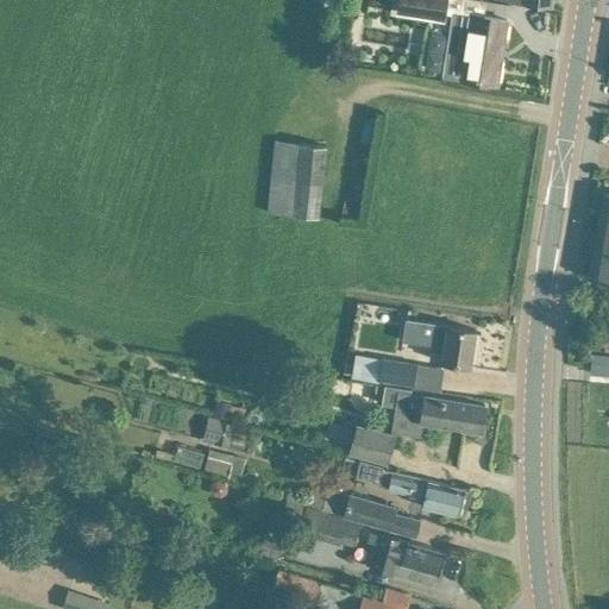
[(447,0),(399,0),(397,13),(445,22),(447,0)]
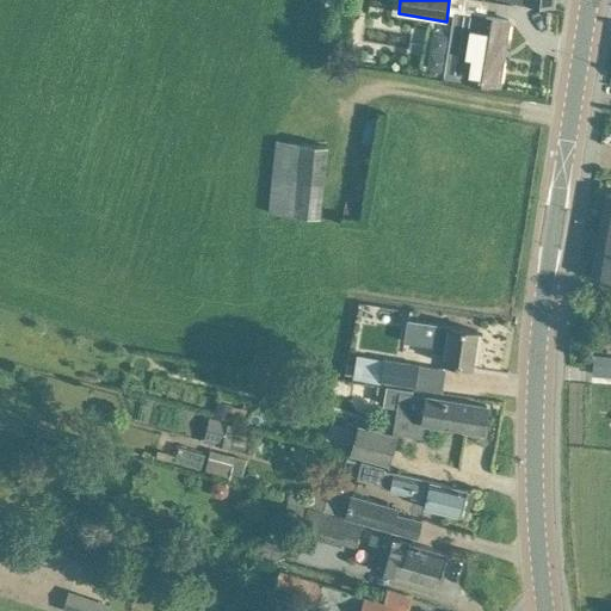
[(455,13),(445,75),(475,80),(499,84),(499,81),(498,81),(503,50),(505,50),(510,20),(462,13),(455,12),(455,13)]
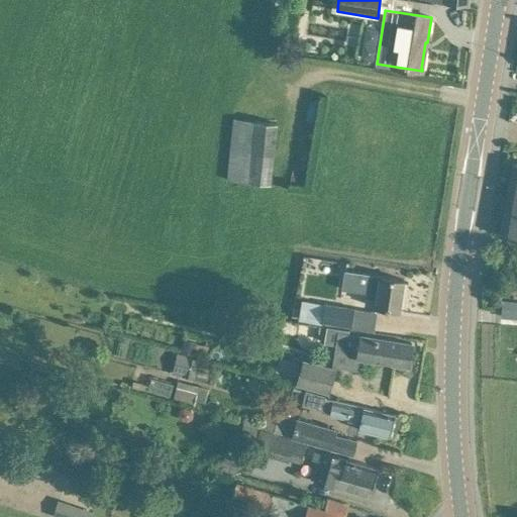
[(288,107),(290,92),(278,90),(276,105),(288,107)]
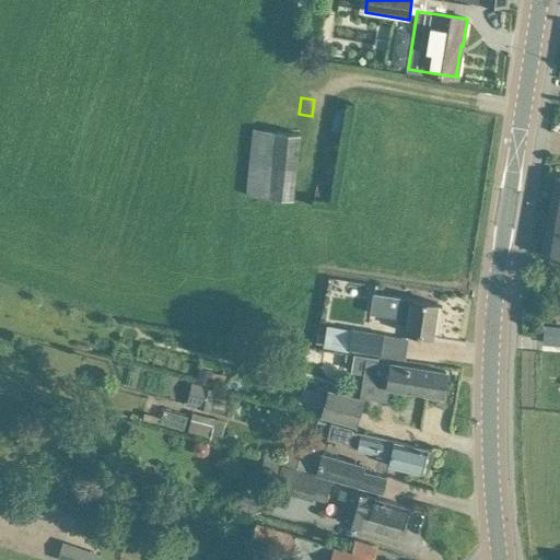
[(296,133),(252,129),(246,191),(290,196),(296,133)]
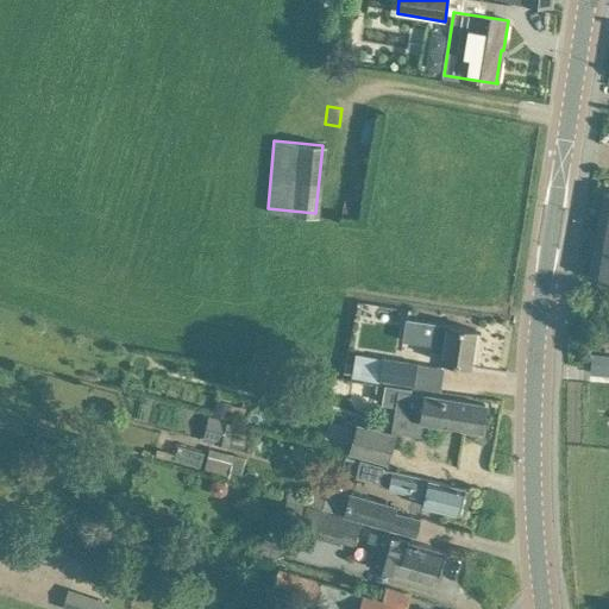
[(608,193),(603,193),(589,278),(608,281),(608,193)]
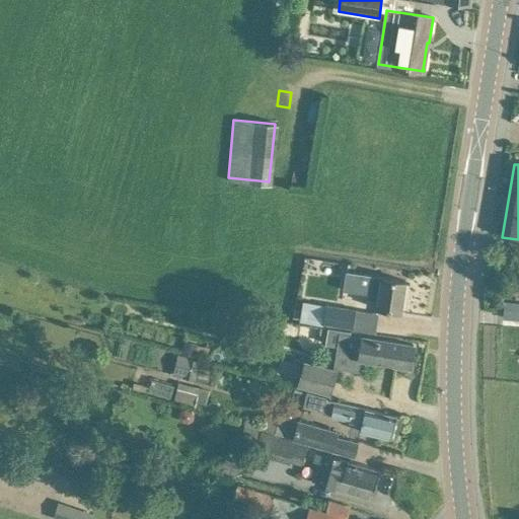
[(405,281),(346,272),(343,290),(382,297),(380,310),(400,313),(405,281)]
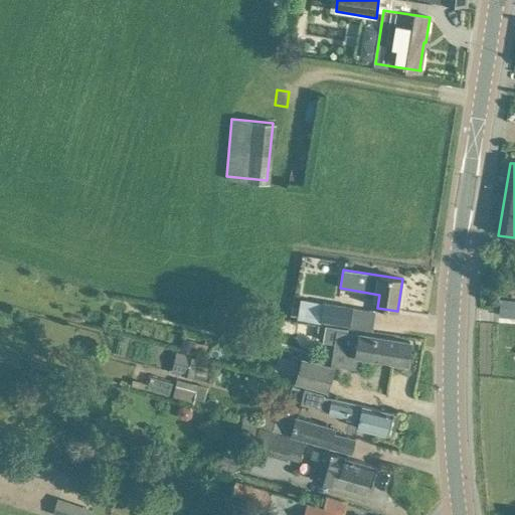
[(514,299),(501,298),(499,315),(514,316),(514,299)]
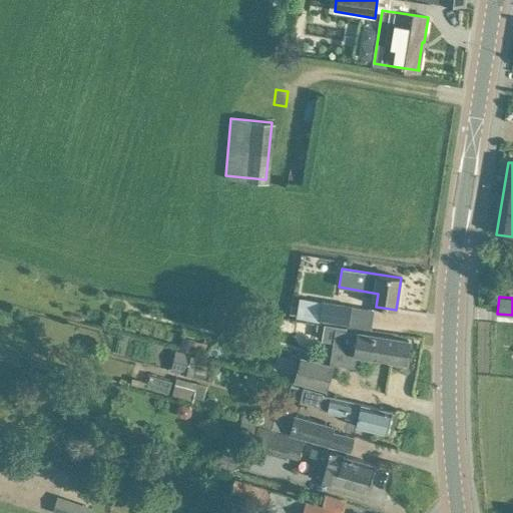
[(351,307),(322,302),(319,319),(348,325),(351,307)]
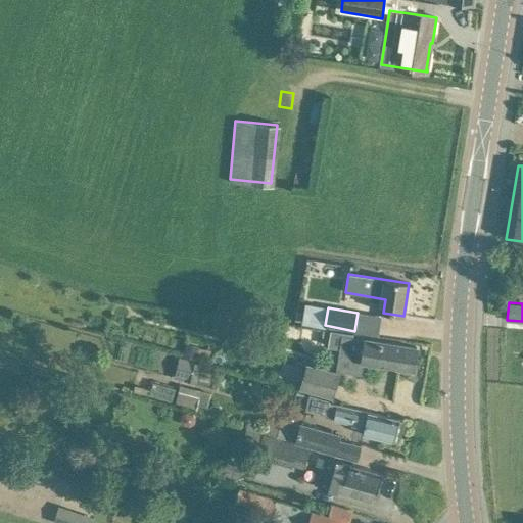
[(350,337),(350,338),(342,337),(337,370),(361,374),(363,362),(413,370),(417,348),(350,337)]
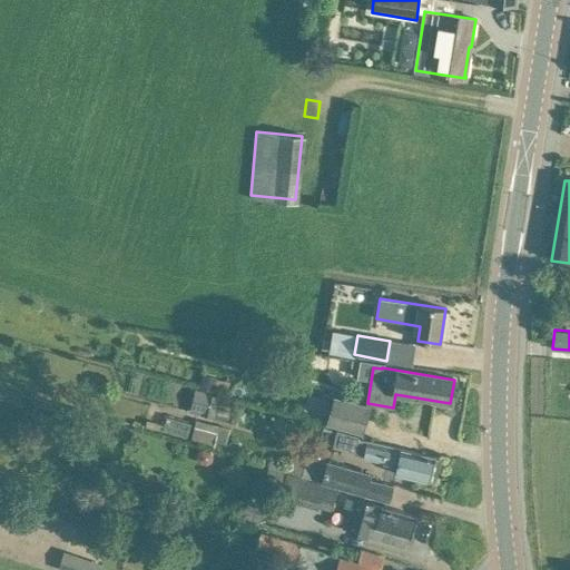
[(205,371),(202,386),(212,389),(215,374),(205,371)]
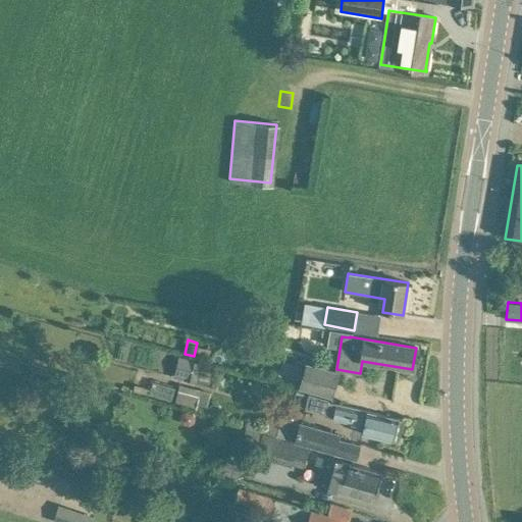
[(180,358),(175,377),(198,382),(202,363),(180,358)]
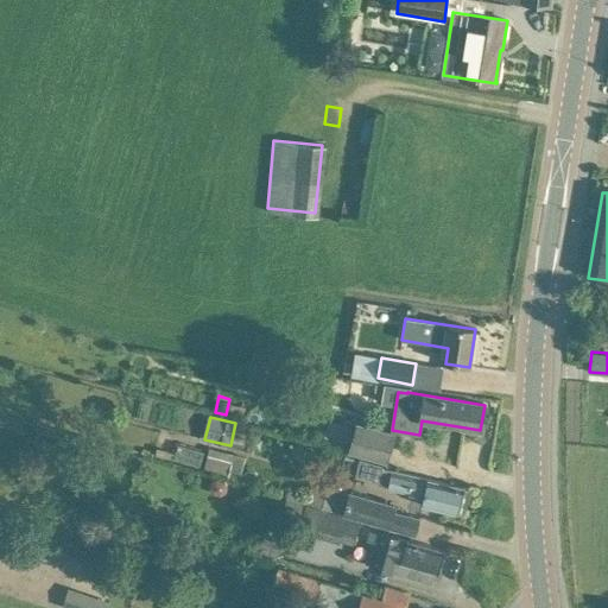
[(394,435),(355,424),(348,451),(386,462),(394,435)]
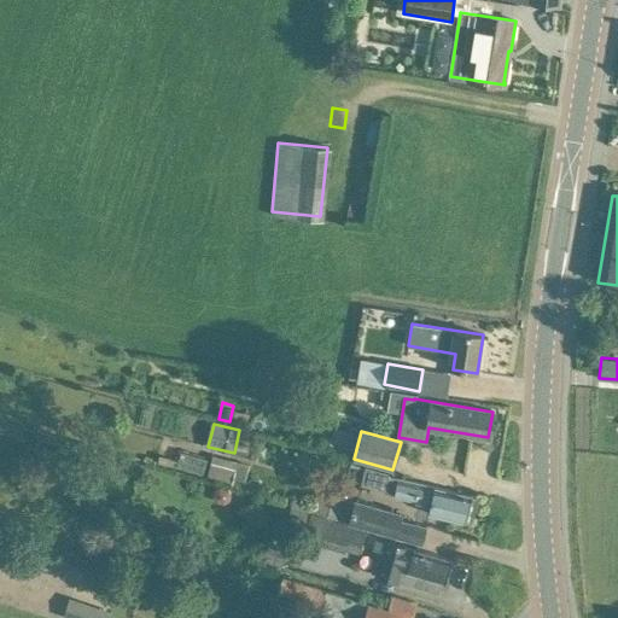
[(209,456),(182,448),(178,464),(204,472),(209,456)]
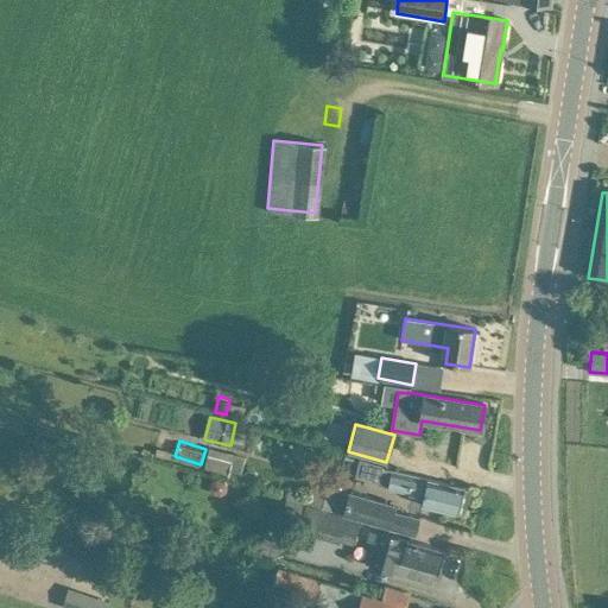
[(210,444),(203,467),(238,476),(236,480),(249,483),(253,473),(242,469),(246,455),(210,444)]
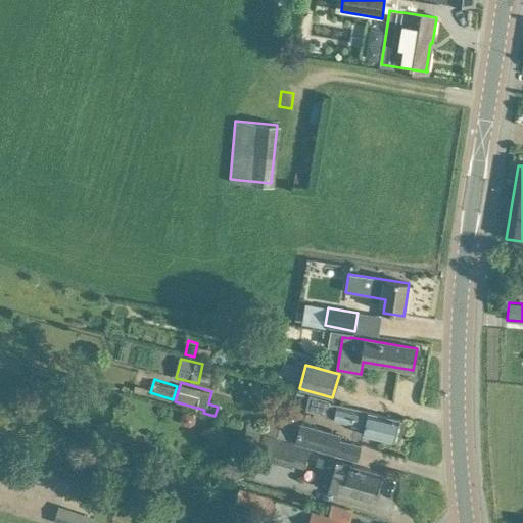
[(149,387),(135,383),(133,390),(147,394),(149,387)]
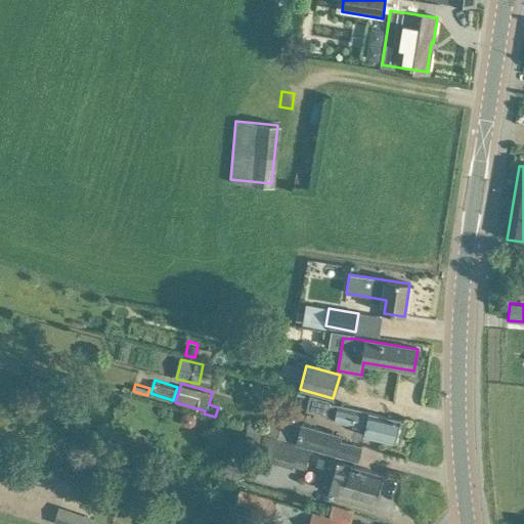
[(330,400),(309,395),(306,410),(339,418),(338,420),(367,427),(365,436),(395,443),(397,436),(400,437),(404,423),(400,423),(400,421),(329,403),(330,400)]
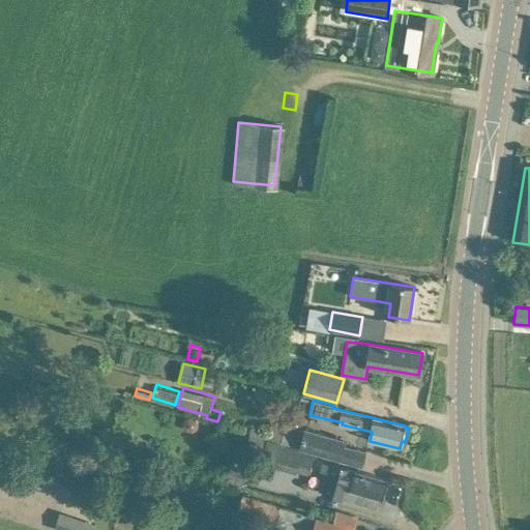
[(196,419),(188,417),(183,419),(182,425),(185,430),(193,432),(197,429),(198,423),(196,419)]
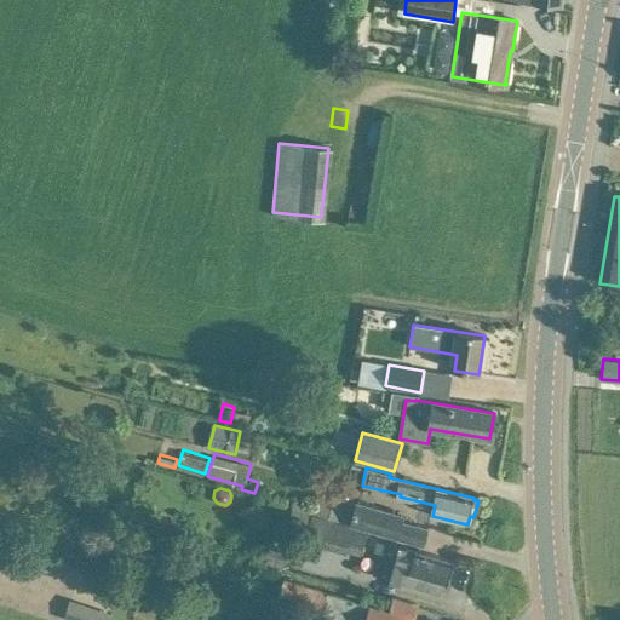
[(315,501),(311,514),(368,529),(367,530),(423,546),(428,528),(400,521),(402,515),(346,499),(345,503),(316,495),(315,501)]
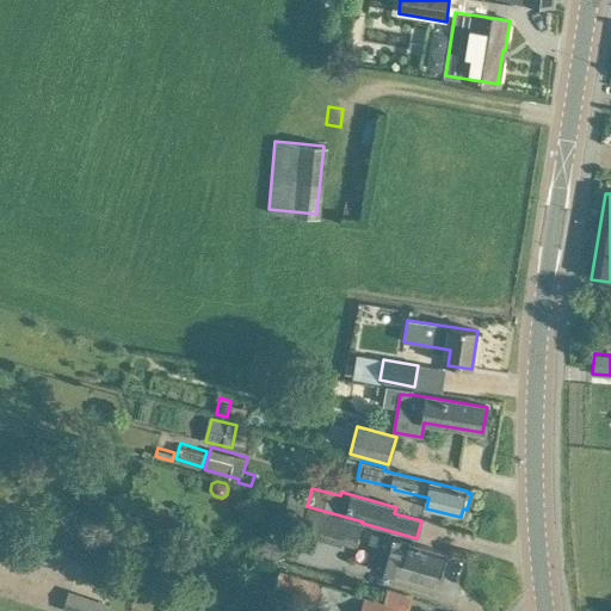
[(288,501),(284,516),(302,522),(300,531),(356,547),(356,544),(362,523),(363,522),(307,506),(307,507),(304,507),(288,501)]
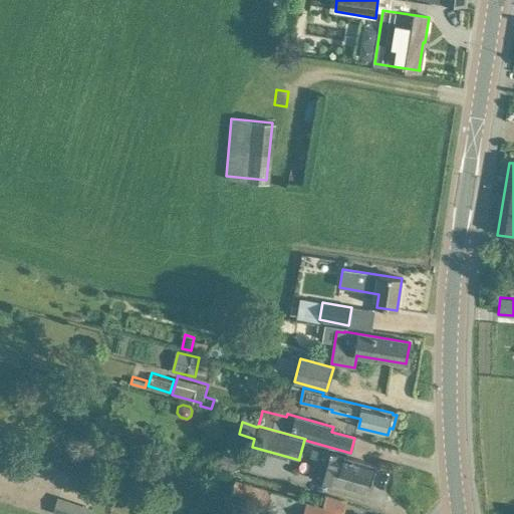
[(313,461),(308,476),(312,477),(312,480),(331,485),(331,484),(363,492),(366,484),(370,485),(376,466),(356,460),(320,450),(316,462),(313,461)]
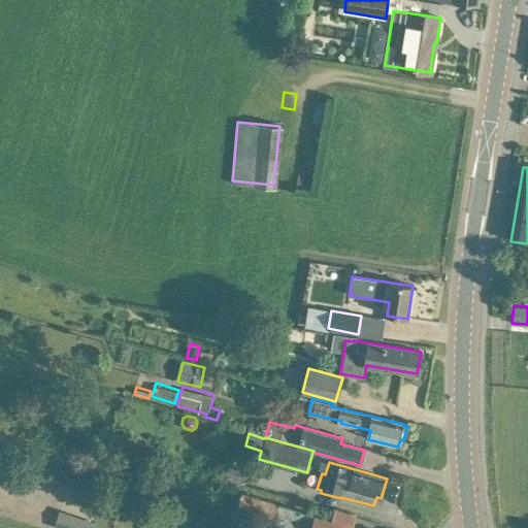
[(226,476),(242,482),(246,469),(230,464),(226,476)]
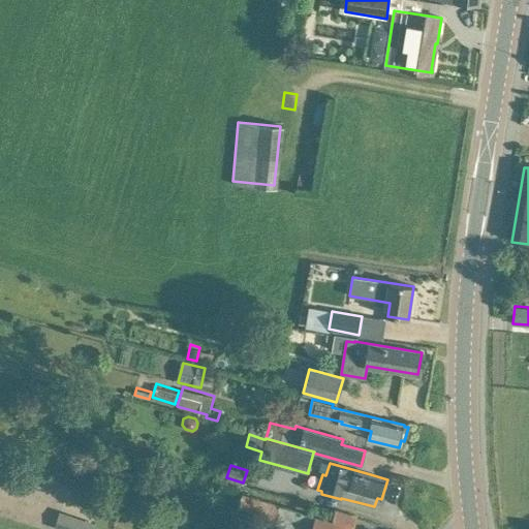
[(404,478),(399,496),(408,498),(413,481),(404,478)]
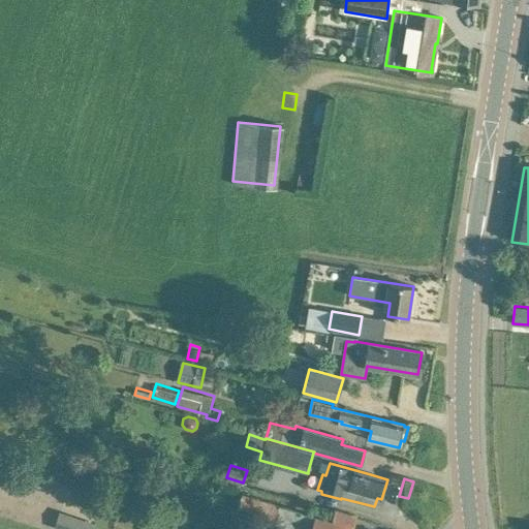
[(335,510),(334,514),(332,522),(301,512),(279,505),(279,506),(242,495),(237,512),(274,524),(273,528),(275,528),(296,528),(297,528),(352,528),(356,517),(335,510)]
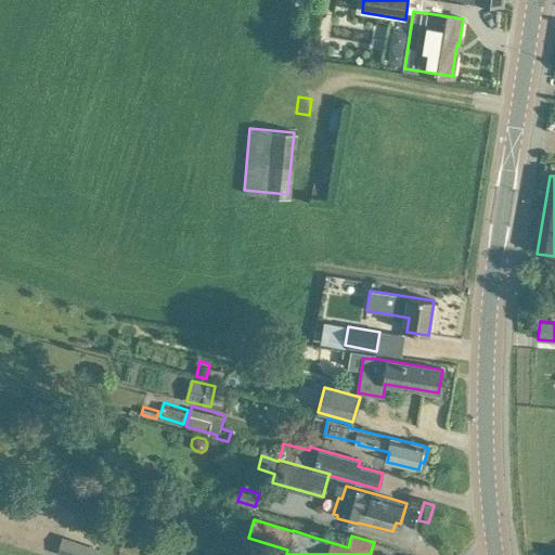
[(145,534),(141,546),(156,552),(160,540),(145,534)]
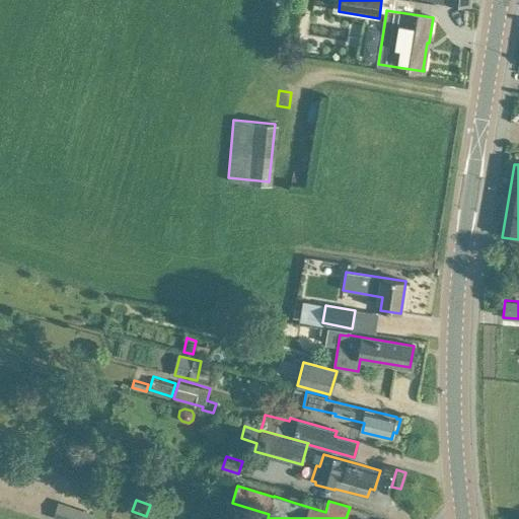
[(59,505),(54,518),(56,518),(92,518),(93,516),(59,505)]
